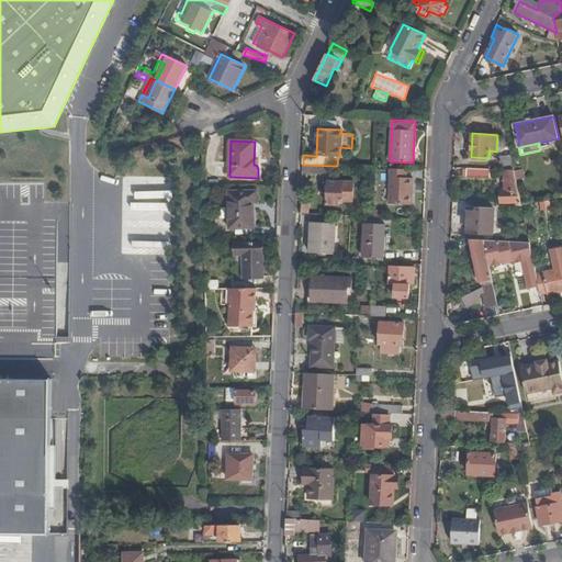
[(512,156),(499,157),(501,170),(505,170),(515,170),(512,156)]
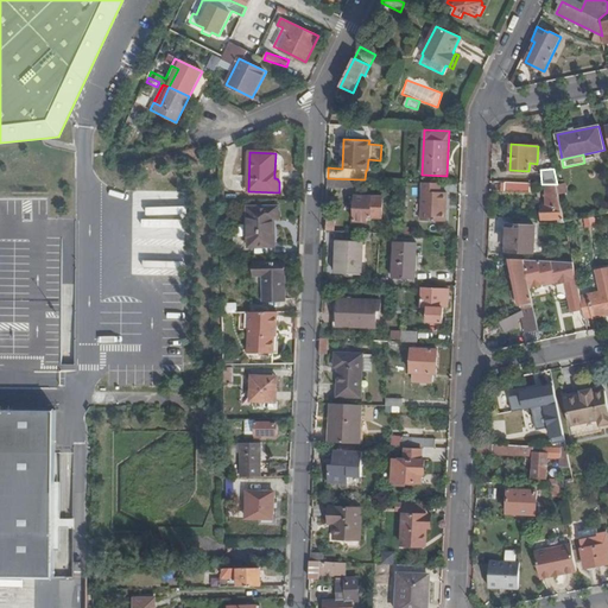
[(360,179),(328,178),(327,187),(359,188),(360,179)]
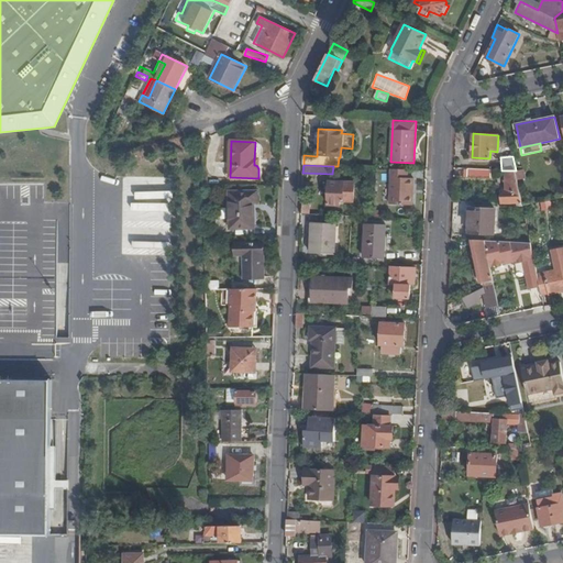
[(492,169),(468,168),(467,177),(490,179),(492,169)]
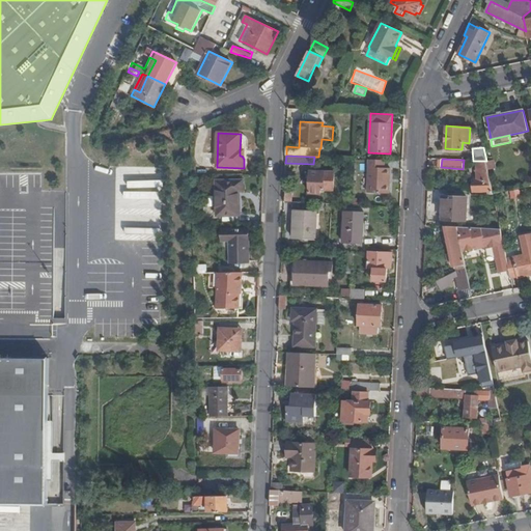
[(385,160),(368,160),(367,193),(389,194),(390,168),(385,168),(385,160)]
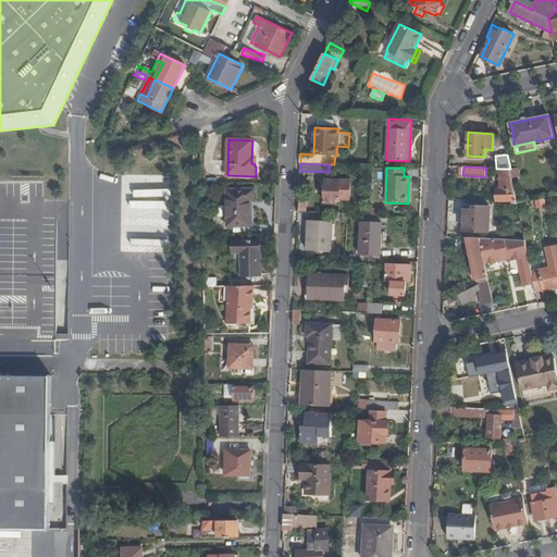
[(518,168),(510,170),(512,178),(520,176),(518,168)]
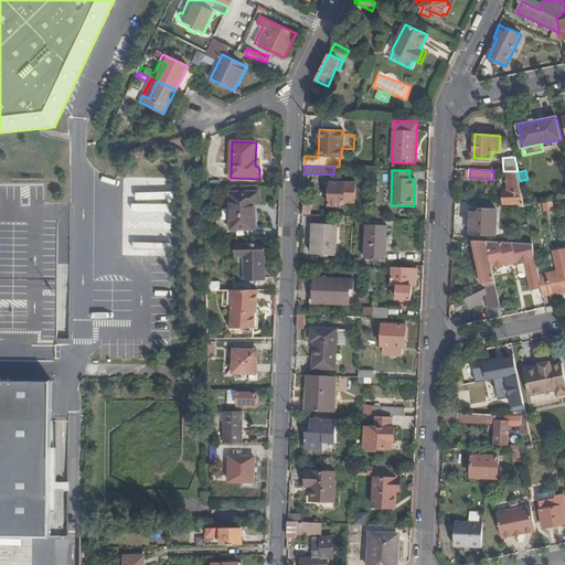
[(518,171),(508,171),(508,191),(503,192),(503,203),(524,202),(520,181),(518,172),(518,171)]
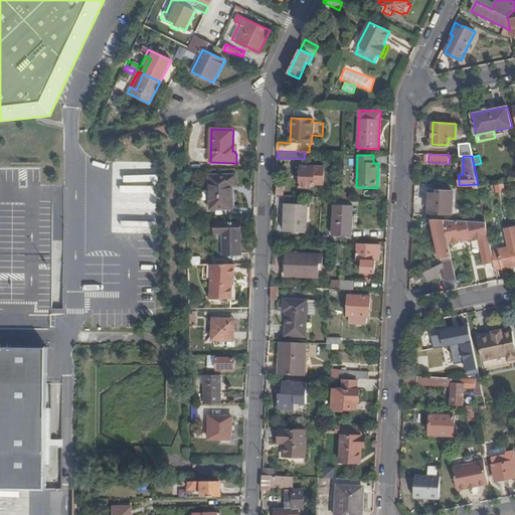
[(324,167),(300,166),(299,187),(310,187),(311,184),(323,184),(324,167)]
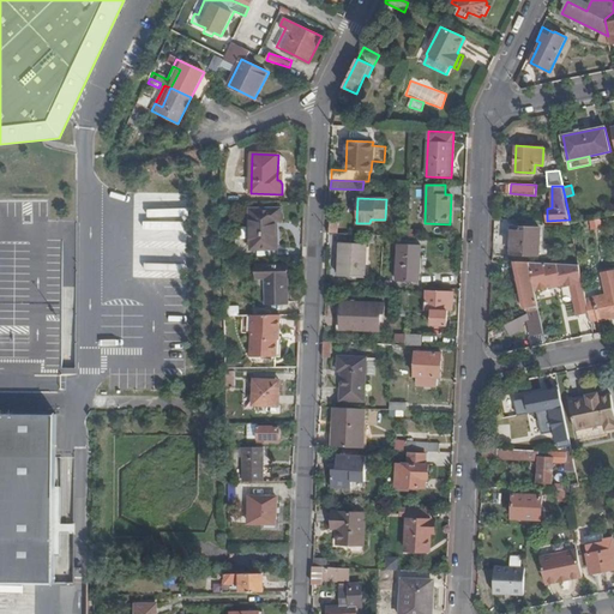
[(281,209),(251,210),(252,248),(277,248),(277,221),(281,221),(281,209)]
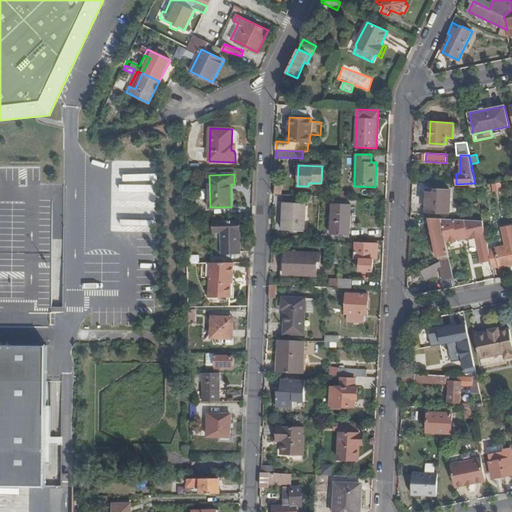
[(450,190),(428,189),(427,212),(449,213),(450,190)]
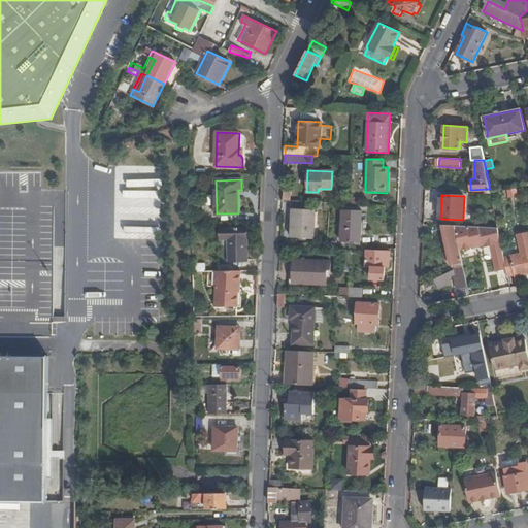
[(316,209),(293,208),(292,237),(314,238),(316,209)]
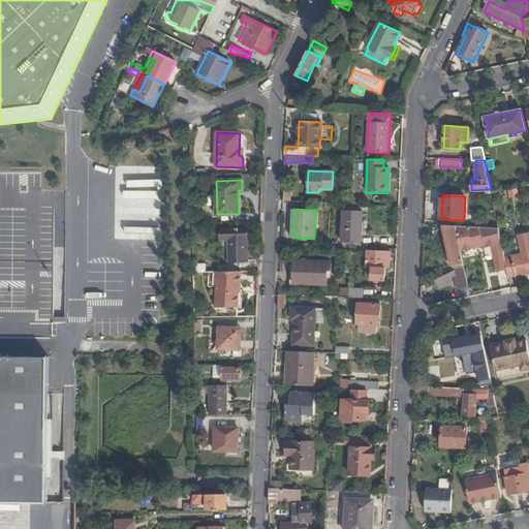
[(363,212),(343,211),(342,242),(362,243),(363,212)]
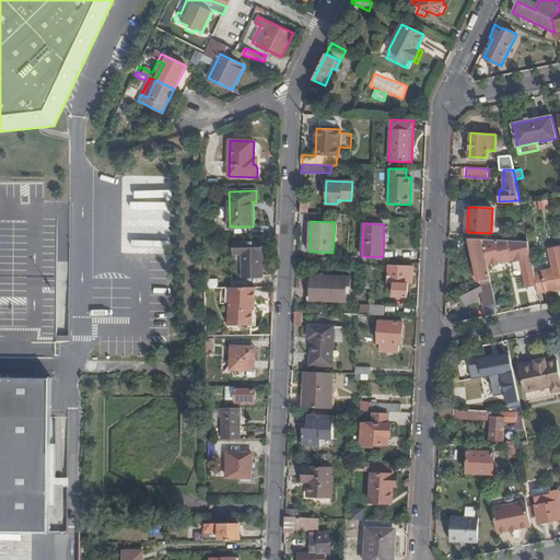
[(482,238),(470,238),(479,282),(491,279),(488,265),(482,238)]
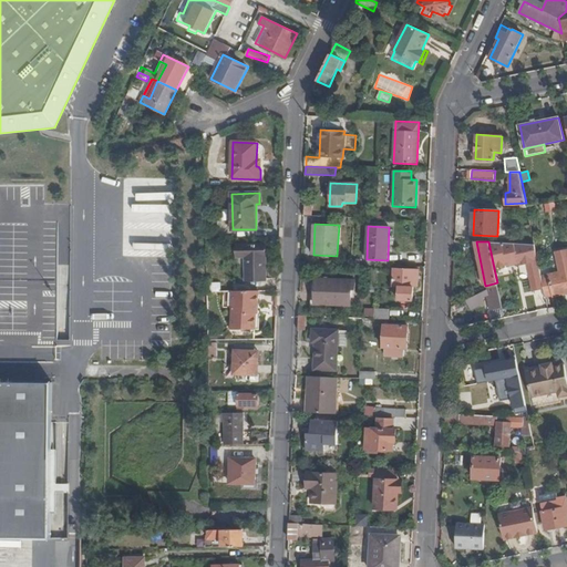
[(535,245),(488,241),(494,268),(527,261),(529,274),(540,271),(539,268),(535,245)]
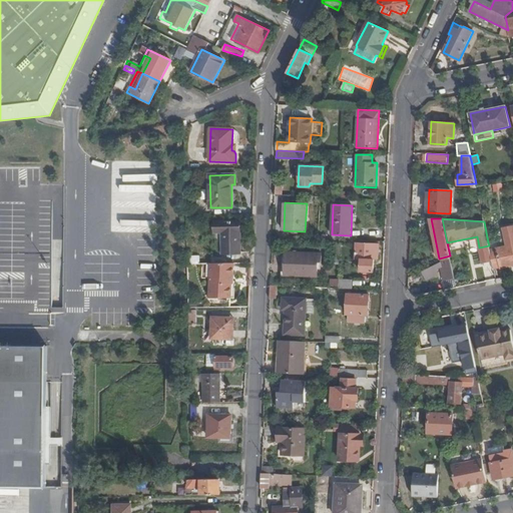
[(240,220),(214,221),(214,233),(222,233),(222,253),(241,253),(240,220)]
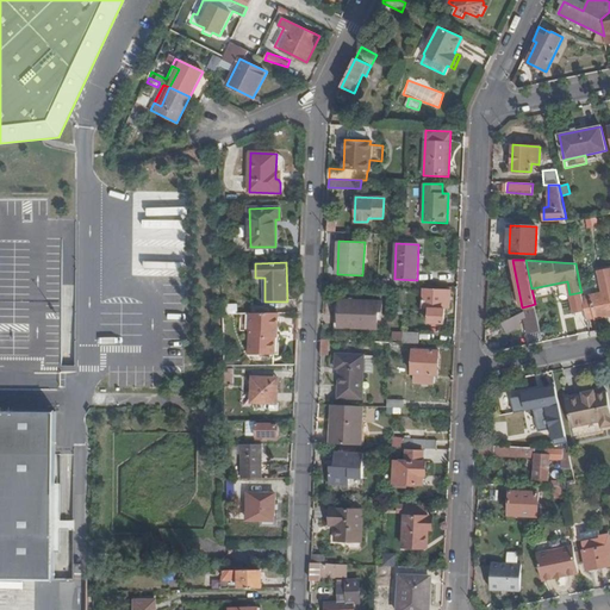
[(591,286),(580,288),(582,292),(587,319),(609,315),(609,291),(593,296),(591,286)]
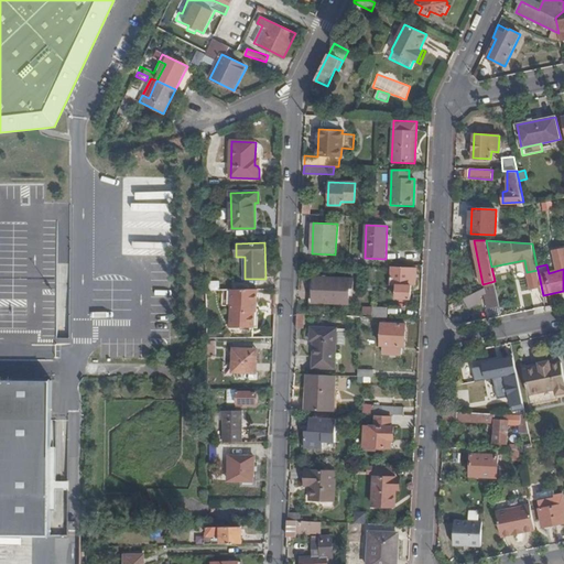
[(412,268),(392,267),(391,284),(397,285),(397,297),(411,299),(412,268)]
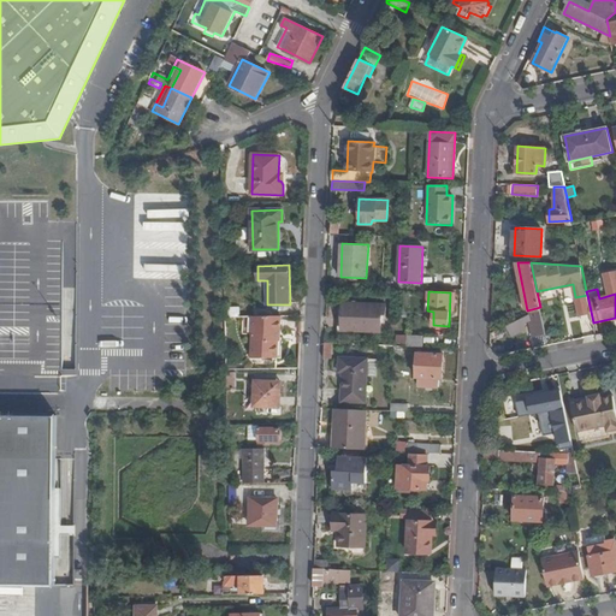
[(408,292),(396,292),(396,318),(407,318),(408,292)]
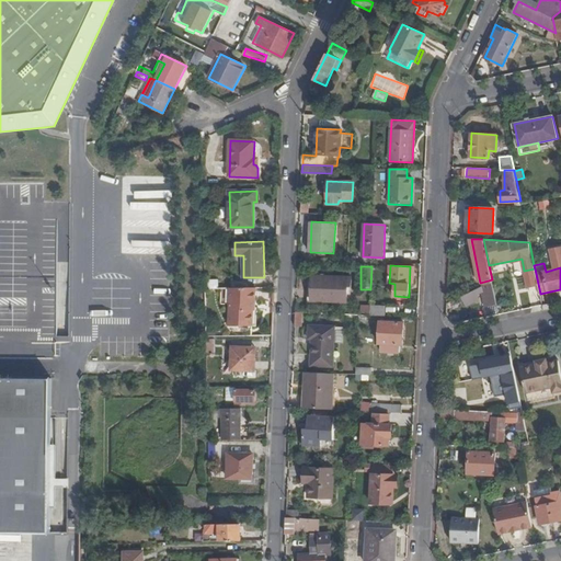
[(535,268),(524,271),(529,297),(540,295),(540,294),(535,268)]
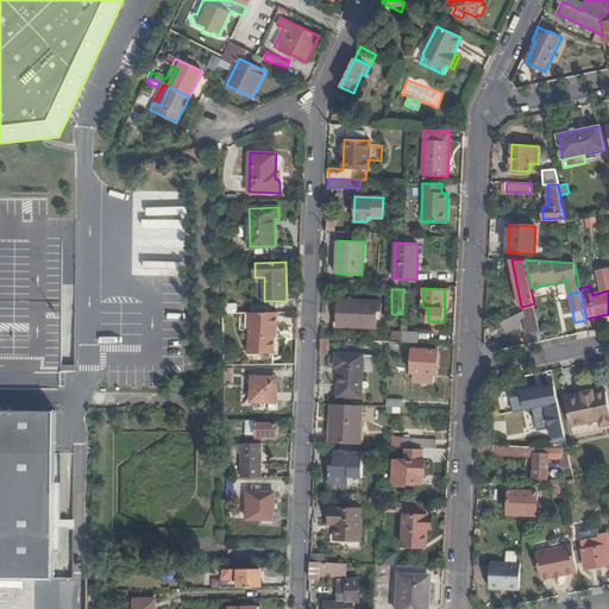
[(339,299),(334,299),(333,331),(353,331),(353,327),(338,326),(339,299)]
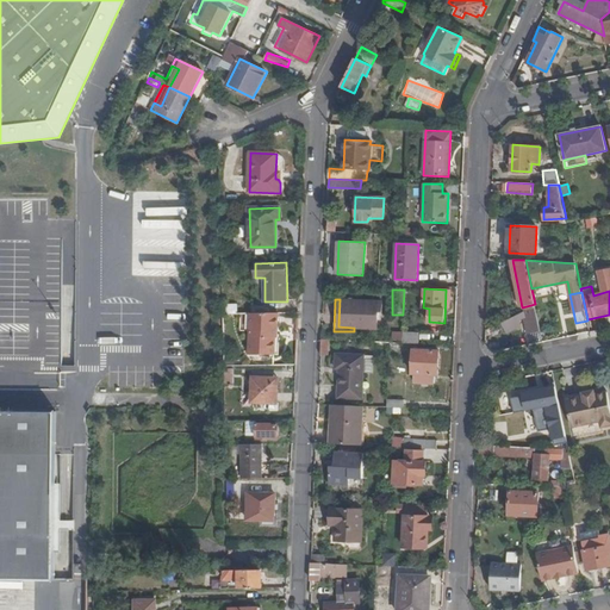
[(383,302),(340,299),(338,327),(354,328),(378,329),(378,312),(383,312),(383,302)]
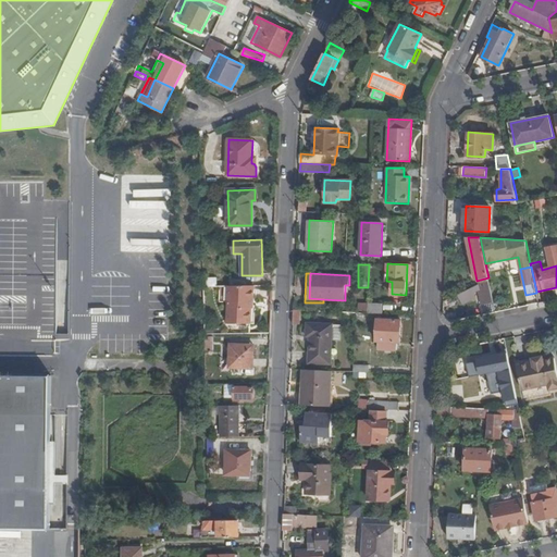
[(207,286),(218,287),(218,277),(207,277),(207,286)]
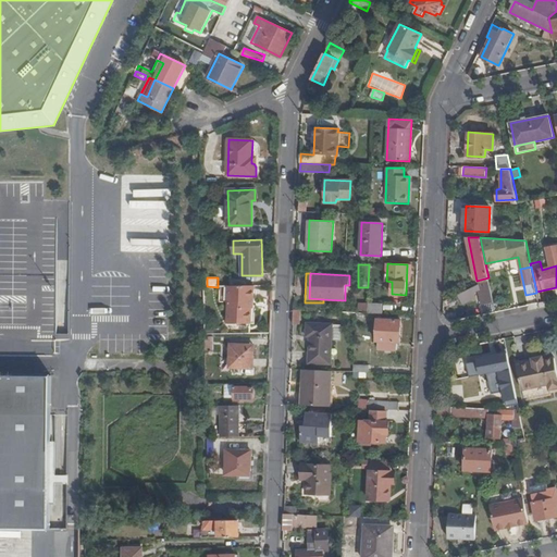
[(489,280),(457,296),(461,305),(475,297),(473,293),(479,289),(482,305),(484,305),(494,302),(489,280)]
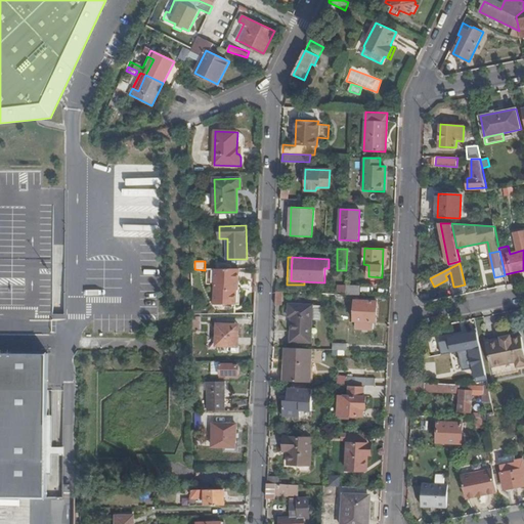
[(239,268),(215,269),(214,304),(236,304),(236,290),(237,286),(238,286),(239,268)]
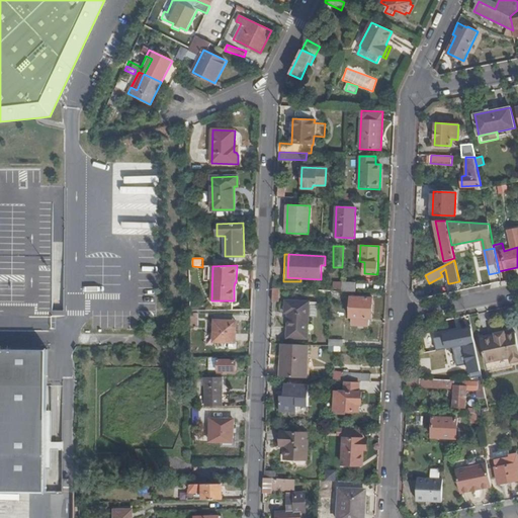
[(459,281),(450,283),(451,290),(460,288),(459,281)]
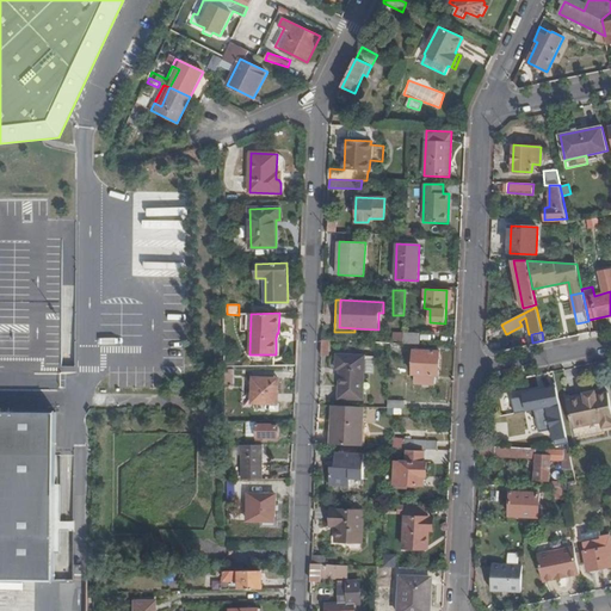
[(420,334),(403,333),(403,341),(403,344),(420,345),(420,334)]
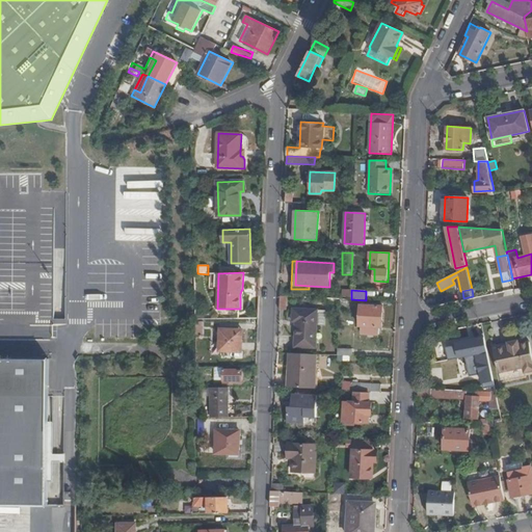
[(383,306),(361,304),(360,325),(367,326),(367,329),(375,329),(375,326),(382,326),(383,306)]
